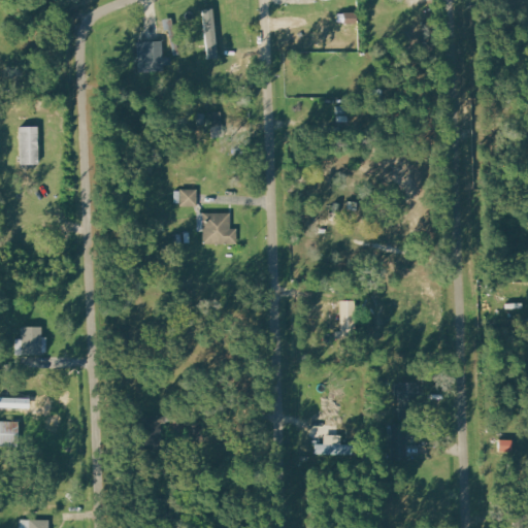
[(207,59),(217,58),(216,9),(205,9),(207,59)]
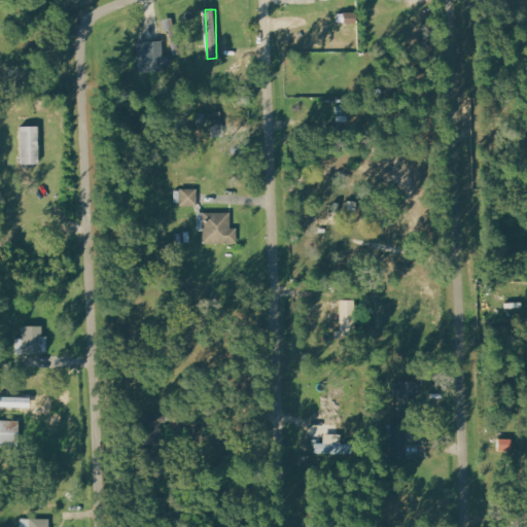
[(138,73),(165,72),(164,41),(137,42),(138,73)]
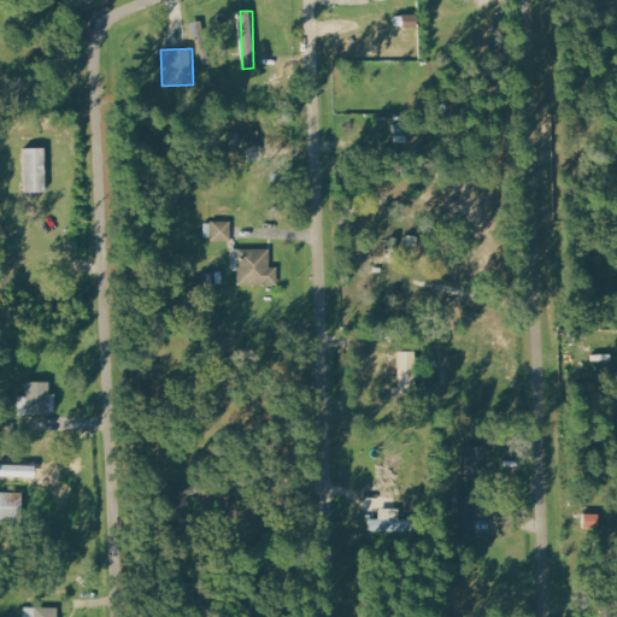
[(231,133),(231,144),(246,144),(246,145),(265,145),(265,133),(231,133)]
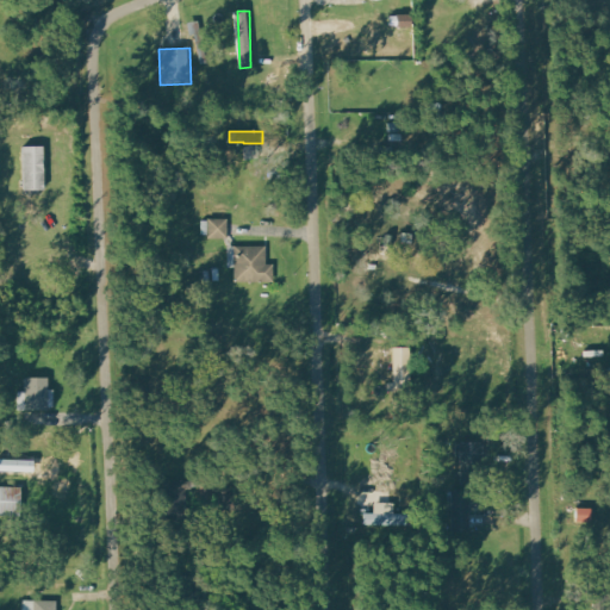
[(44,147),(24,147),(25,191),(45,191),(44,147)]
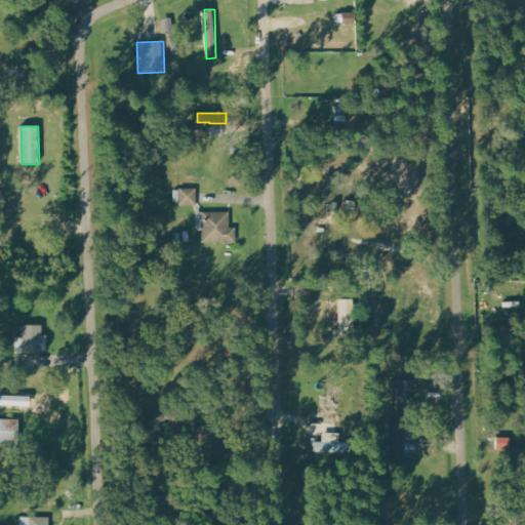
[(198,189),(175,189),(174,205),(197,205),(198,189)]
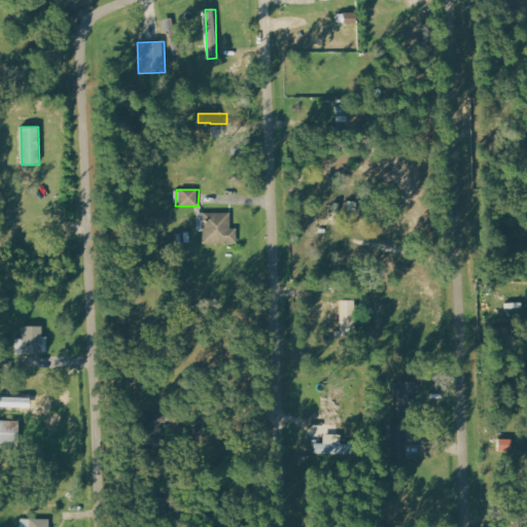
[(237,244),(237,229),(231,229),(231,213),(198,213),(198,232),(204,232),(204,244),(237,244)]
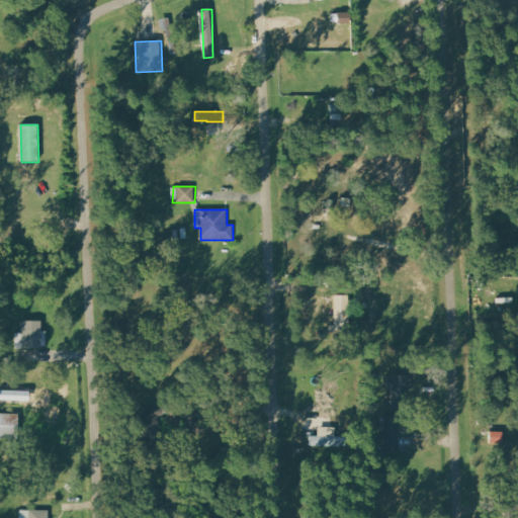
[(335,326),(330,326),(330,334),(350,333),(349,295),(335,295),(335,326)]
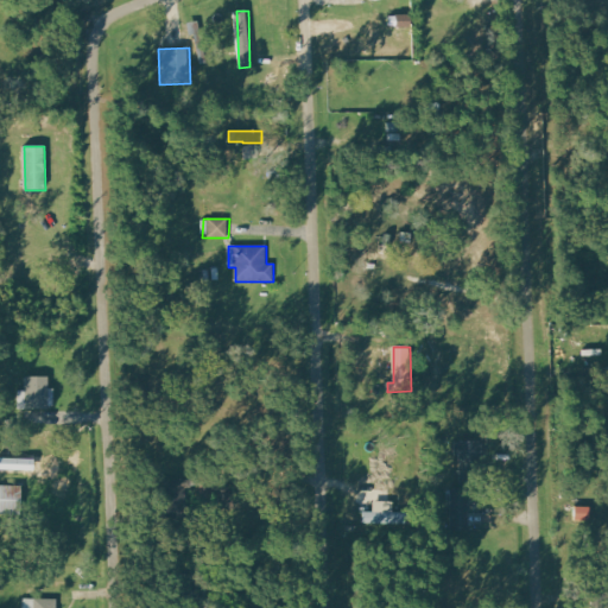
[(19,391),(19,410),(49,410),(50,377),(26,377),(26,391),(19,391)]
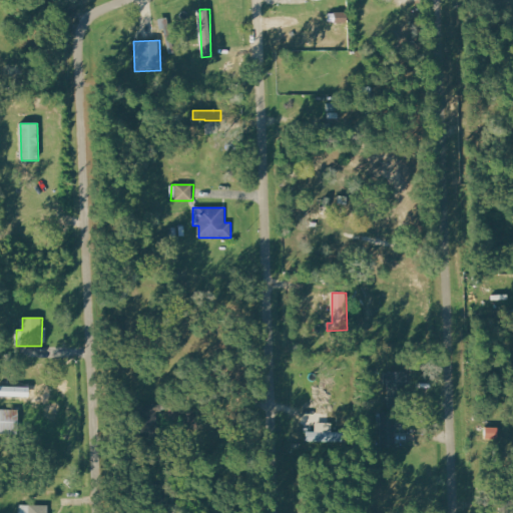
[(404,373),(387,373),(388,405),(405,404),(404,373)]
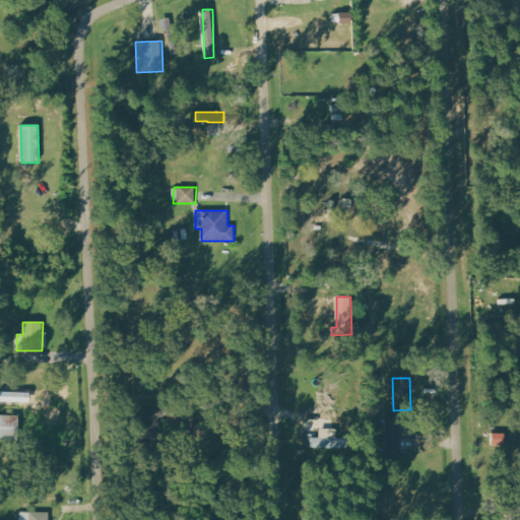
[(0,419),(0,438),(19,438),(19,415),(0,415),(0,419)]
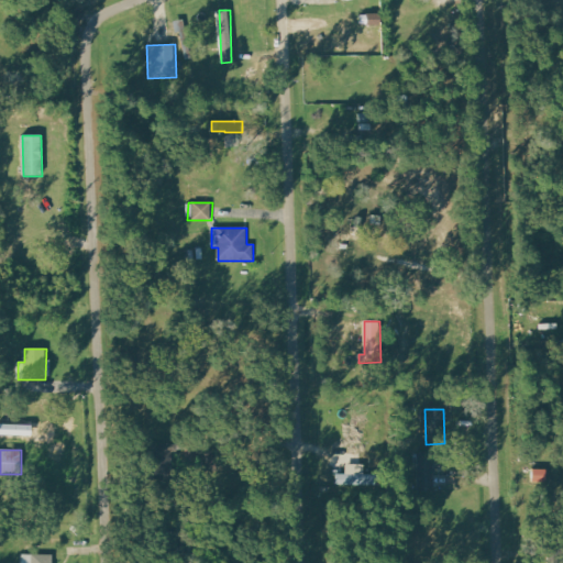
[(434,455),(418,455),(418,490),(434,492),(434,455)]
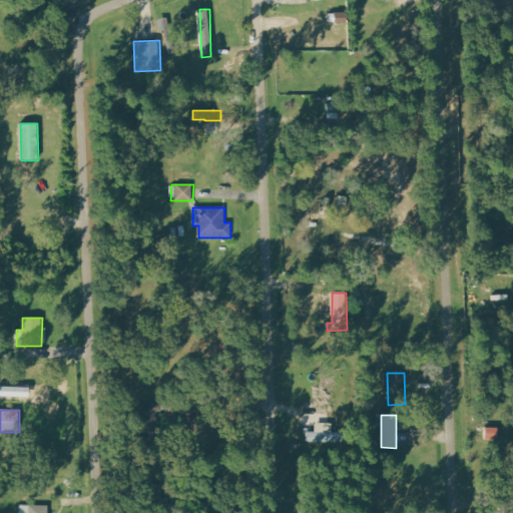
[(333,424),(317,423),(316,432),(307,432),(307,442),(332,443),(333,424)]
